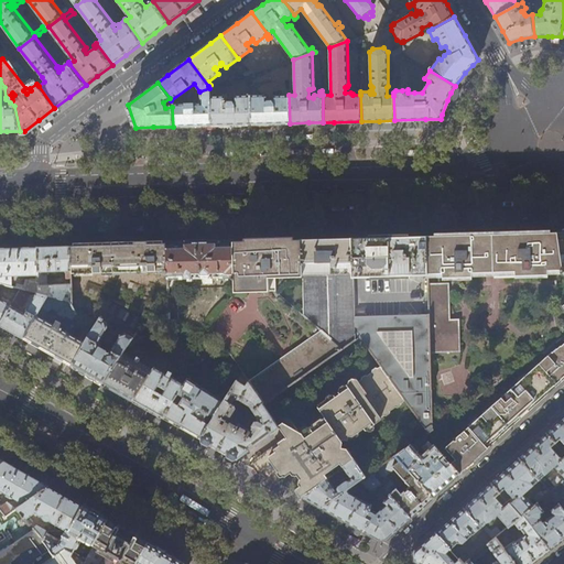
[(210,91),(209,88),(199,91),(201,104),(172,104),(172,107),(173,127),(191,126),(212,126),(210,91)]
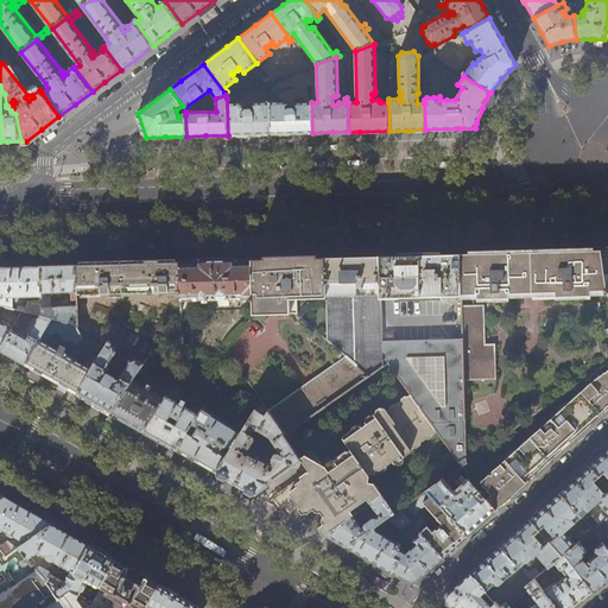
[(230,99),(227,99),(228,135),(251,134),(271,134),(270,102),(254,102),(254,111),(253,111),(252,108),(247,108),(246,111),(244,111),(242,103),(230,103),(230,99)]
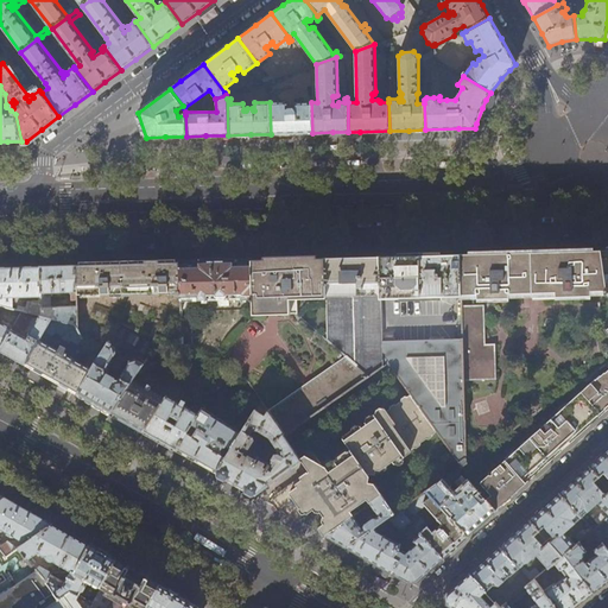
[(287,102),(270,102),(271,134),(293,133),(312,133),(311,102),(311,99),(309,99),(309,102),(296,103),(296,109),(295,108),(289,108),(289,109),(287,109),(287,102)]
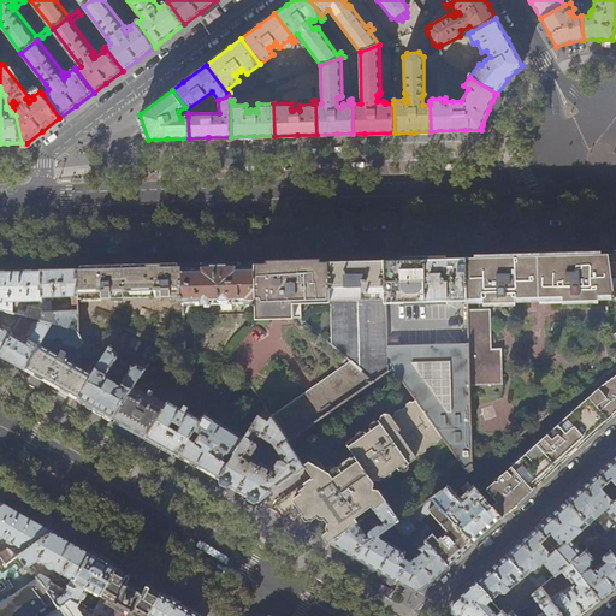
[(479,258),(467,258),(468,301),(468,303),(615,300),(615,298),(614,296),(614,292),(610,265),(610,264),(608,254),(564,255),(517,256),(479,258)]
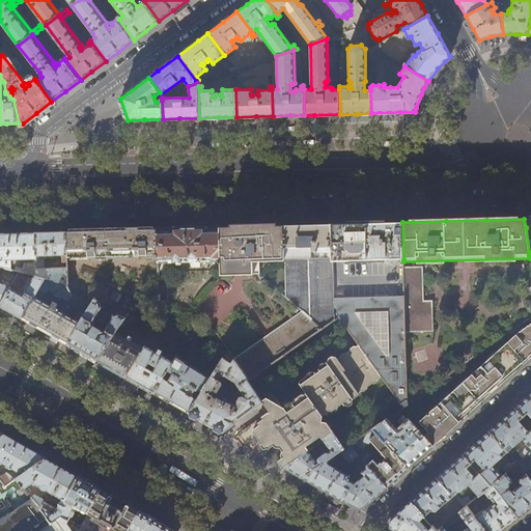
[(347,224),(331,224),(332,261),(403,259),(402,222),(385,222),(347,224)]
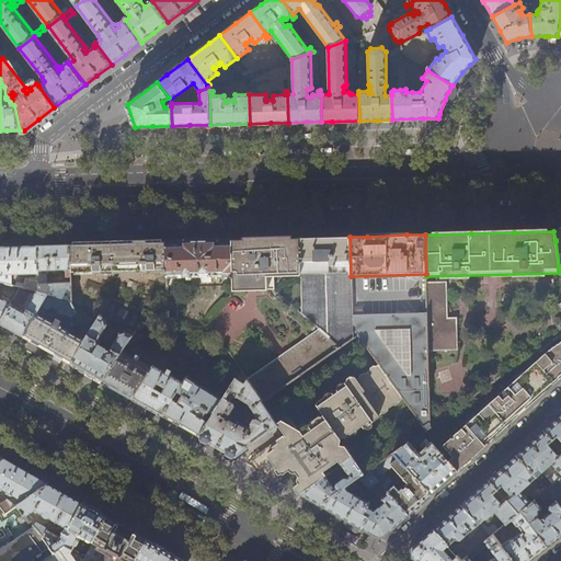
[(334,237),(300,238),(301,272),(301,277),(301,313),(321,330),(341,347),(354,338),(353,316),(351,276),(350,237),(334,237)]
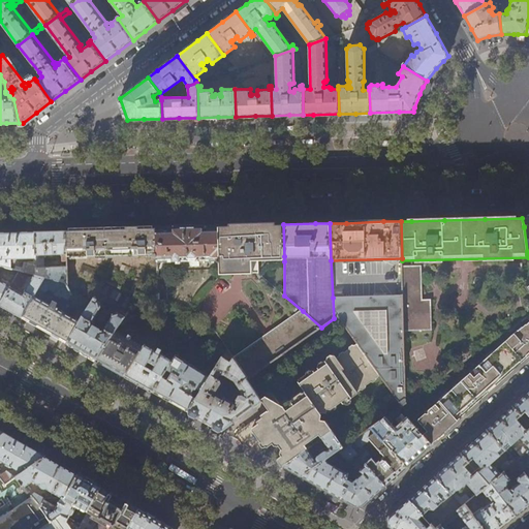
[(232,226),(219,226),(220,262),(220,270),(241,270),(241,273),(259,273),(259,272),(259,260),(270,259),(269,256),(284,256),(283,224),(270,225),(232,226)]
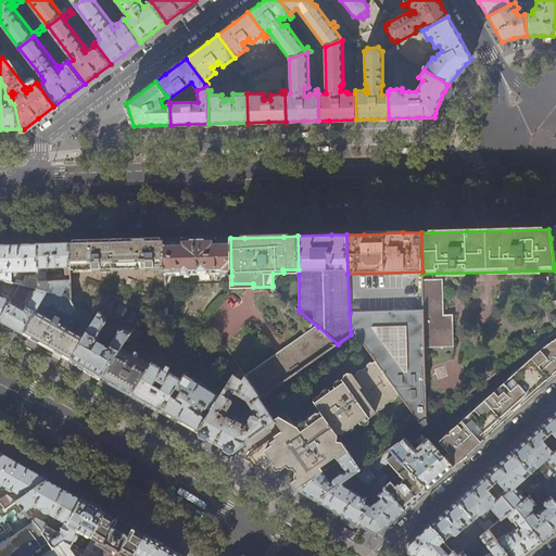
[(181,239),(165,240),(166,297),(167,316),(176,318),(175,275),(179,275),(180,278),(180,279),(190,279),(191,278),(190,275),(200,274),(200,279),(201,280),(207,280),(209,279),(209,274),(228,274),(228,276),(231,276),(230,238),(218,238),(199,239),(181,239)]
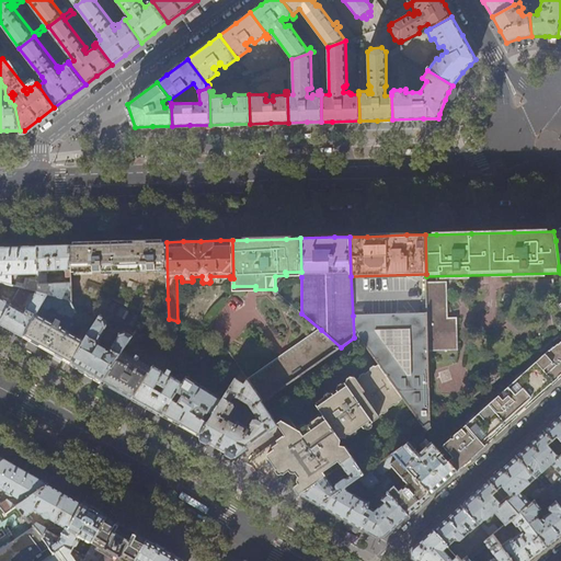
[(86,244),(70,244),(71,276),(71,283),(71,300),(70,300),(77,312),(91,313),(103,311),(111,298),(142,310),(147,300),(168,299),(167,242),(137,242),(86,244)]
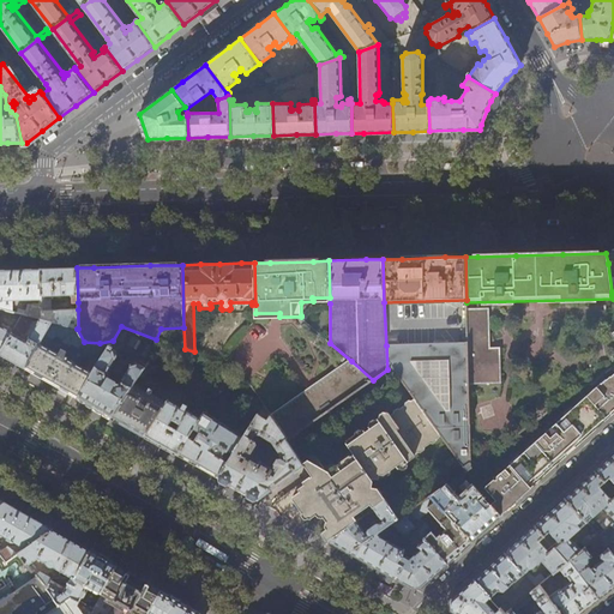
[(60,269),(42,269),(42,319),(52,321),(77,329),(78,329),(78,309),(49,309),(48,295),(71,295),(72,296),(72,302),(78,302),(77,268),(60,269)]
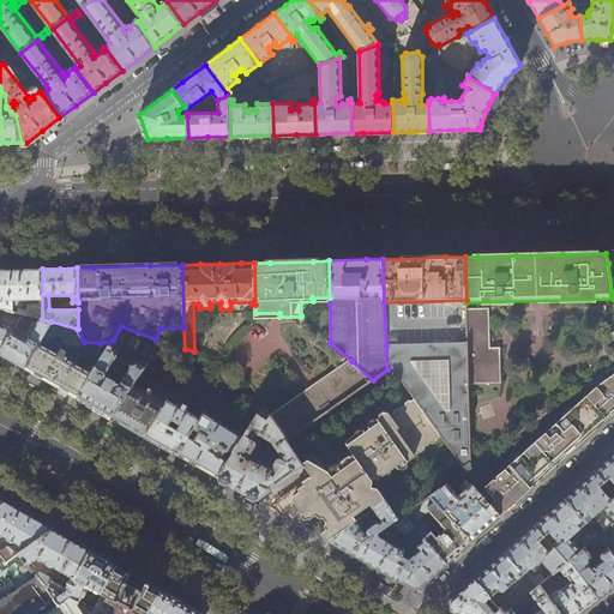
[(18,270),(0,270),(0,308),(12,312),(12,300),(38,300),(38,305),(34,304),(32,305),(31,305),(29,315),(35,318),(41,319),(42,319),(42,269),(18,270)]
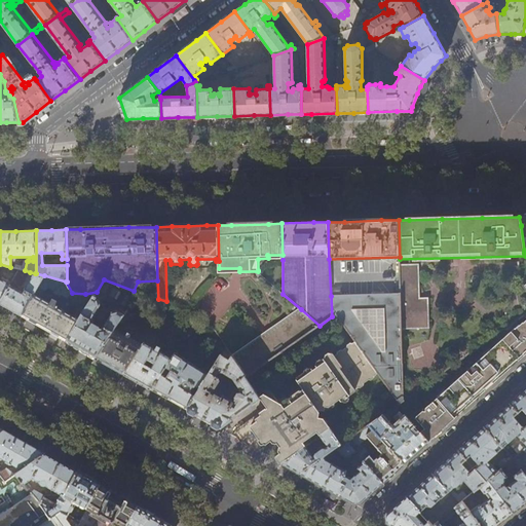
[(27,276),(30,272),(25,270),(20,269),(11,283),(0,303),(8,308),(23,316),(44,275),(36,273),(35,273),(25,291),(22,290),(21,292),(15,289),(19,284),(20,285),(25,275),(27,276)]
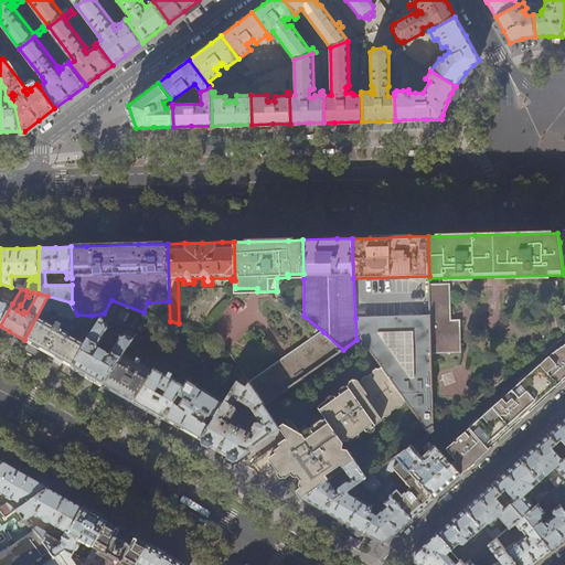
[(429,294),(430,316),(432,354),(460,353),(459,322),(450,322),(448,294),(429,294)]
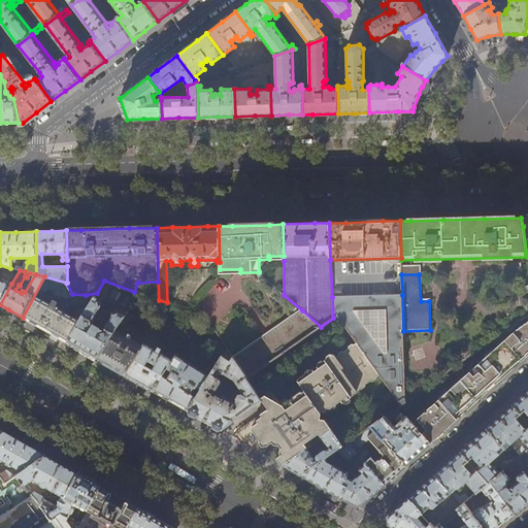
[(76,303),(72,294),(66,283),(44,276),(23,318),(40,327),(67,342),(79,321),(83,316),(77,306),(72,317),(68,315),(74,303),(76,303)]
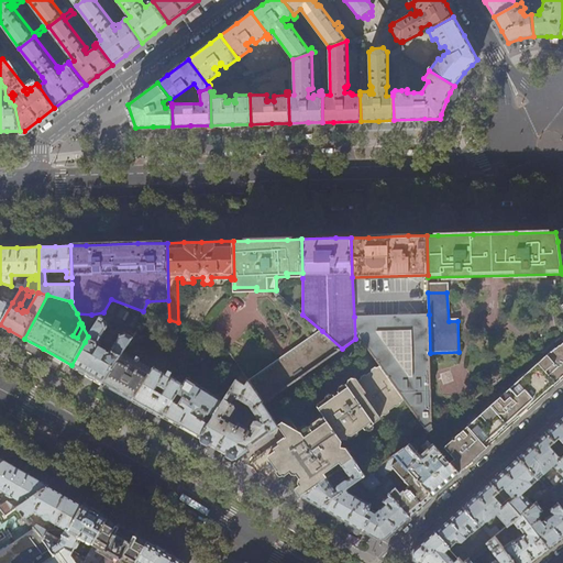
[(0,324),(12,302),(2,297),(0,299),(0,324)]
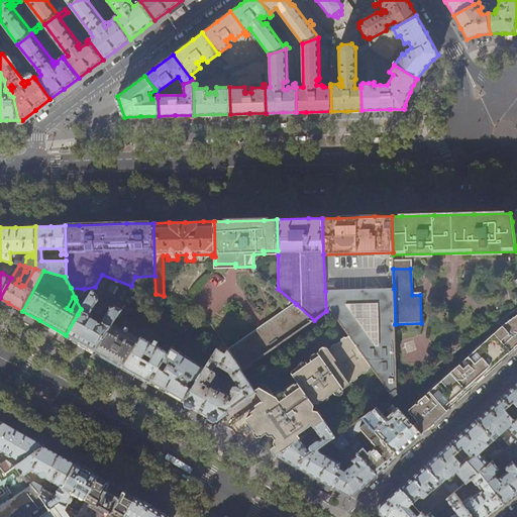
[(135,288),(131,286),(102,275),(95,287),(81,309),(78,314),(66,335),(77,341),(94,351),(112,323),(117,317),(127,302),(135,288)]
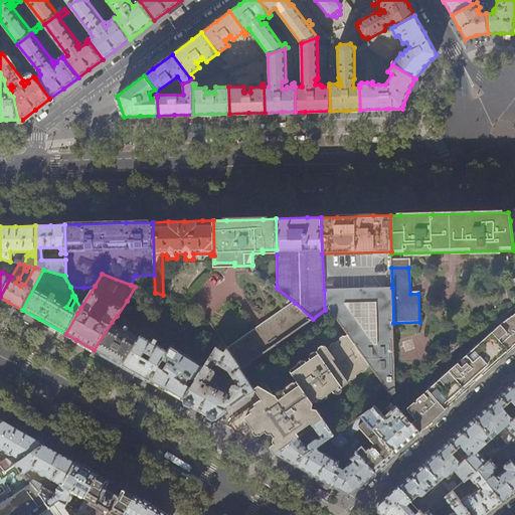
[(392,288),(324,290),(325,310),(328,308),(347,335),(363,357),(365,359),(369,365),(391,395),(394,392),(393,323),(392,288)]
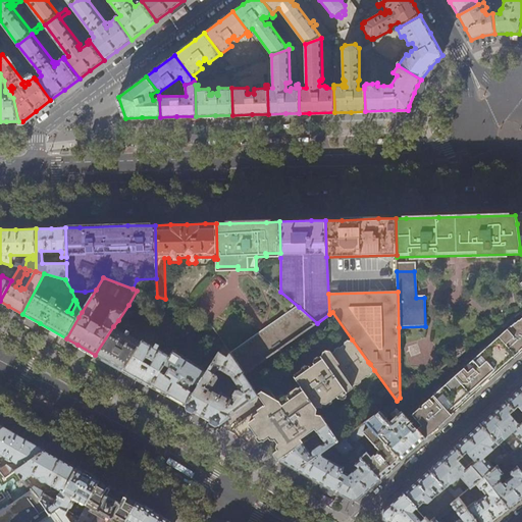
[(135,309),(128,305),(118,320),(120,321),(127,319),(135,309)]
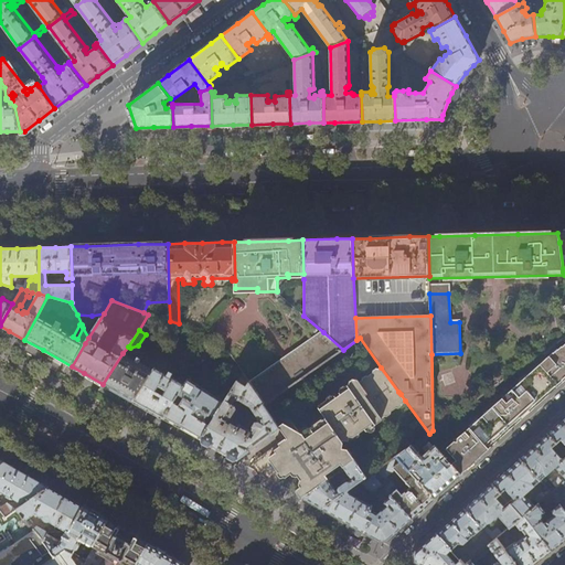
[(283,392),(343,350),(323,332),(249,384),(265,406),(284,393),(283,392)]
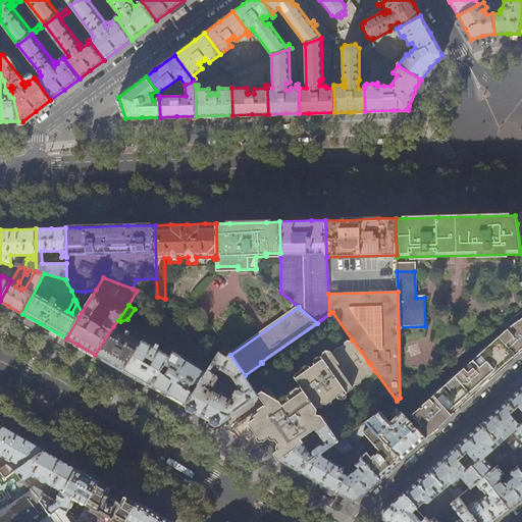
[(521,349),(521,318),(516,324),(516,323),(512,326),(511,326),(424,403),(422,401),(421,403),(423,405),(408,418),(410,420),(418,428),(426,438),(445,421),(452,415),(450,413),(462,403),(479,386),(480,387),(483,384),(488,380),(487,379),(504,366),(521,349)]
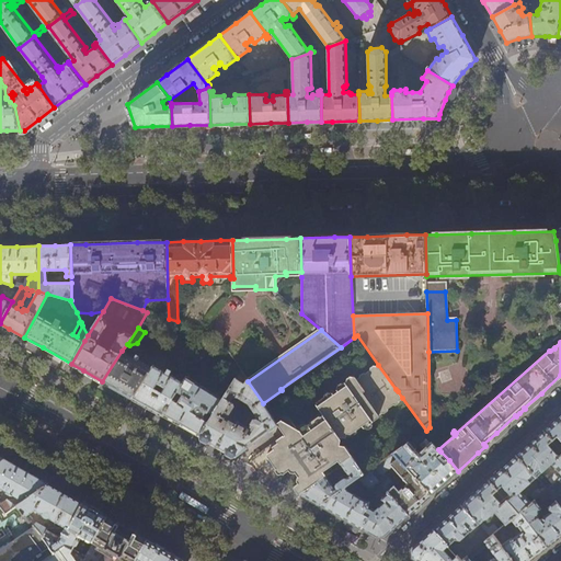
[(135,358),(122,351),(102,381),(115,388),(139,402),(162,415),(183,381),(170,374),(172,370),(169,368),(167,373),(153,365),(151,368),(146,365),(147,362),(140,357),(136,355),(135,358)]
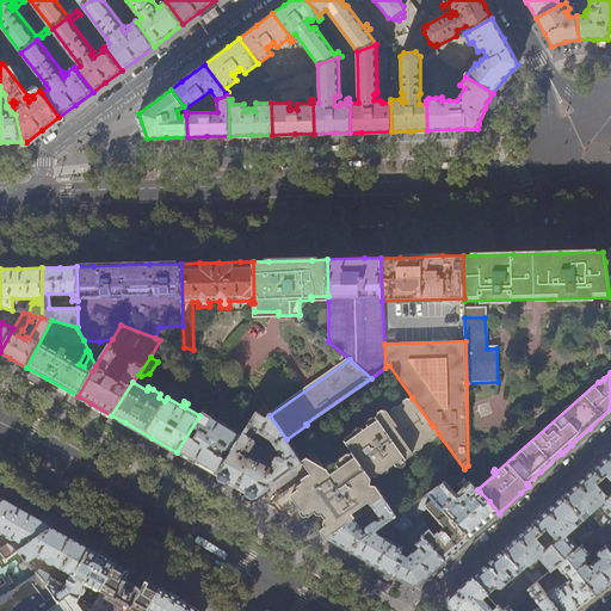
[(381,494),(376,486),(370,486),(371,480),(369,476),(376,477),(376,476),(377,473),(382,473),(389,468),(395,464),(396,467),(397,467),(400,467),(406,462),(406,460),(412,456),(412,452),(438,433),(433,426),(431,424),(412,397),(388,414),(387,411),(384,411),(368,423),(366,425),(369,427),(364,431),(363,429),(359,429),(345,438),(344,440),(352,452),(328,470),(322,467),(312,475),(309,476),(309,475),(276,499),(271,506),(282,512),(302,523),(310,518),(310,514),(315,511),(318,516),(322,514),(326,519),(325,519),(323,524),(326,526),(321,529),(322,535),(328,538),(350,523),(355,519),(356,518),(352,513),(369,503),(372,506),(383,498),(381,494)]
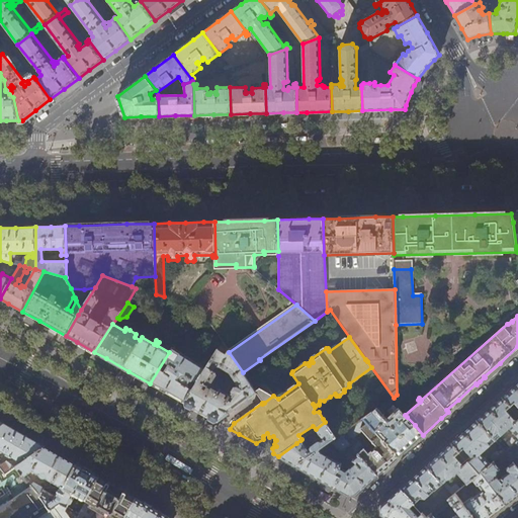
[(243,372),(229,352),(223,342),(205,369),(184,403),(202,413),(219,423),(220,420),(257,394),(258,393),(256,391),(243,372)]
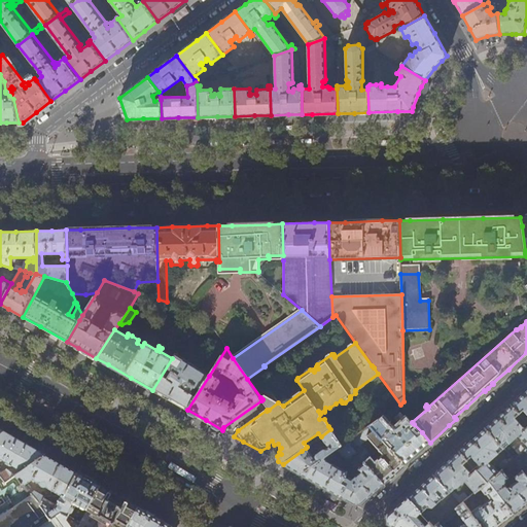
[(175,354),(172,358),(152,390),(168,399),(187,410),(209,376),(175,354)]
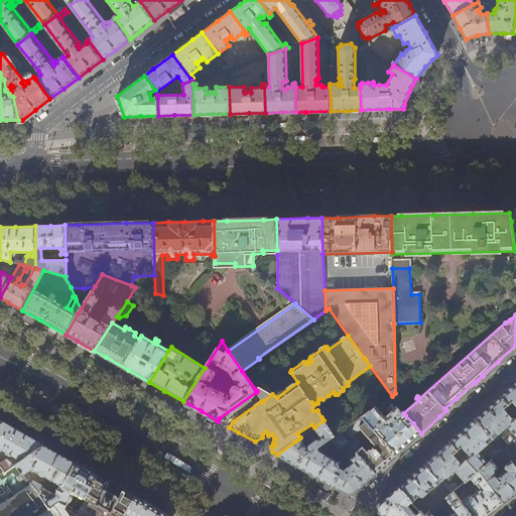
[(515,381),(513,385),(500,396),(509,405),(513,402),(515,405),(515,381)]
